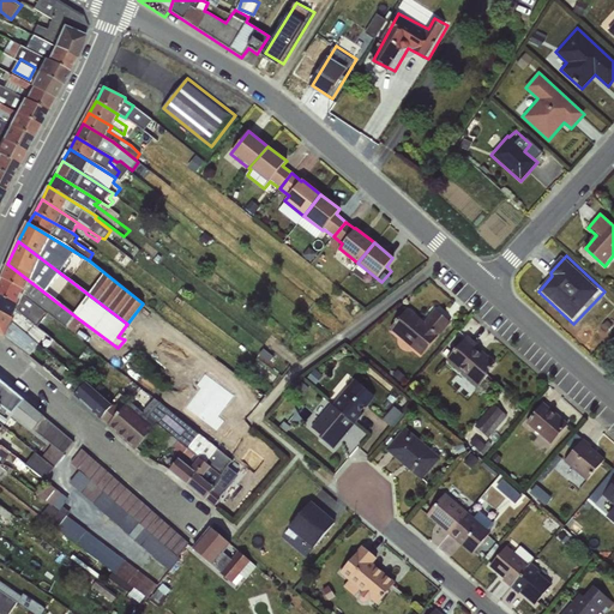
[(25,292),(59,323),(67,327),(76,317),(7,264),(1,278),(25,292)]
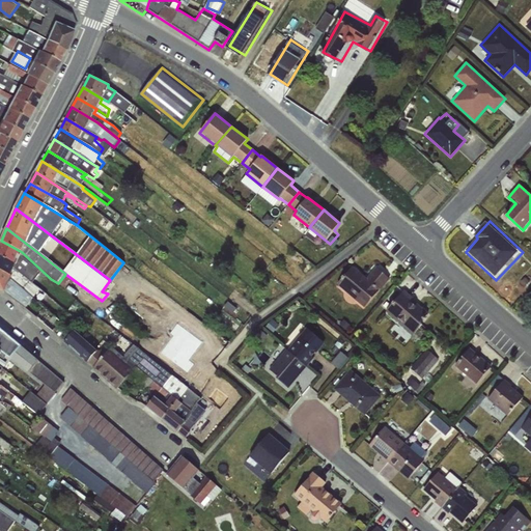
[(0,255),(16,263),(39,289),(44,291),(49,285),(51,279),(22,252),(1,241),(0,243),(0,255)]
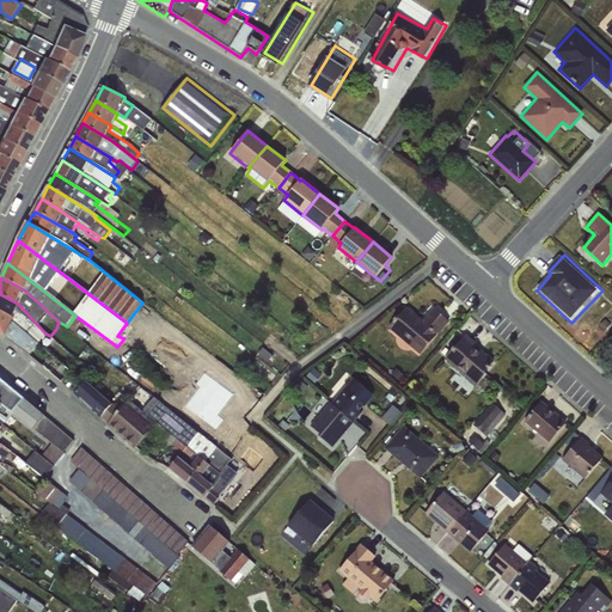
[(0,311),(16,319),(51,355),(57,347),(43,337),(46,334),(18,304),(0,294),(0,311)]
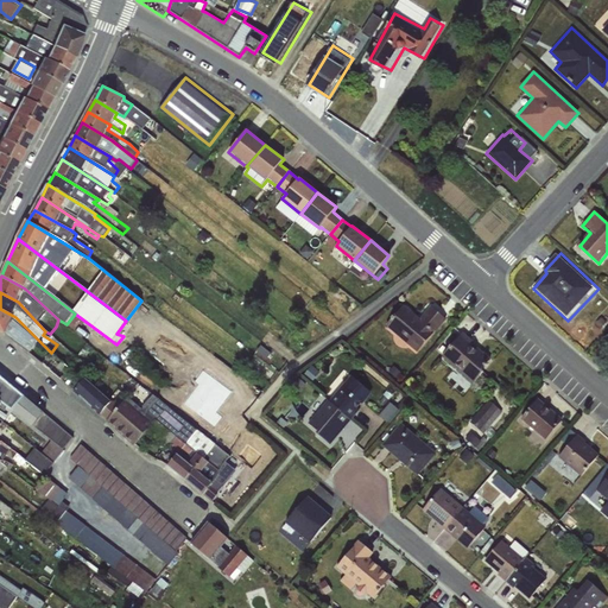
[(448,322),(432,309),(423,321),(404,304),(384,328),(417,356),(448,322)]
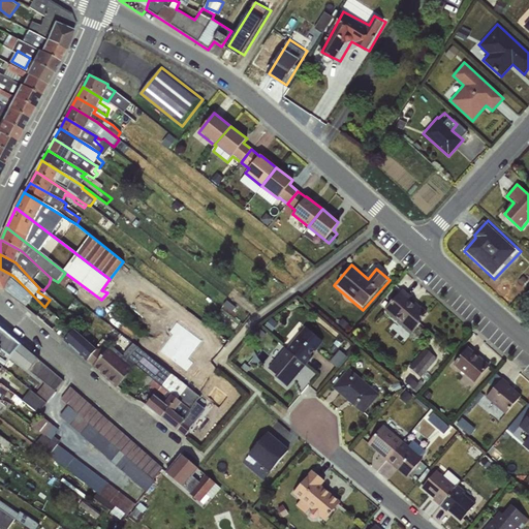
[(64,341),(70,333),(59,323),(60,320),(44,307),(13,276),(0,269),(0,288),(28,309),(64,341)]
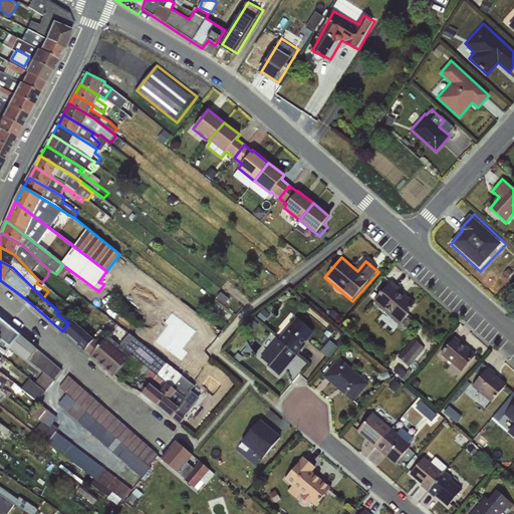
[(418,306),(391,283),(373,302),(400,326),(418,306)]
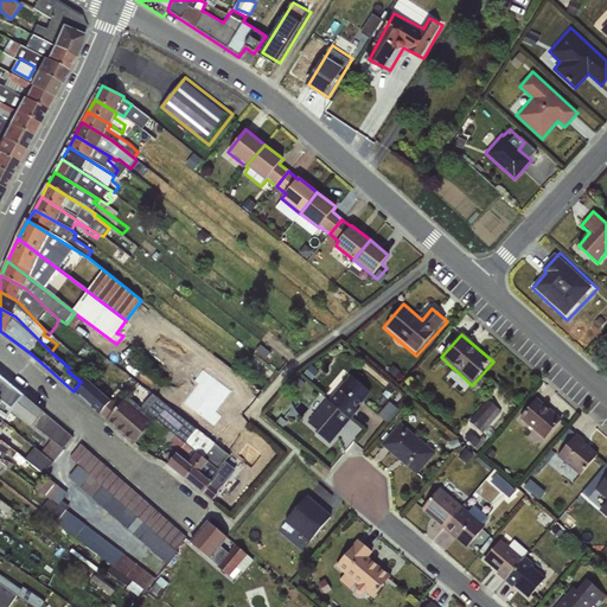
[(338,442),(372,387),(347,371),(312,427),(338,442)]
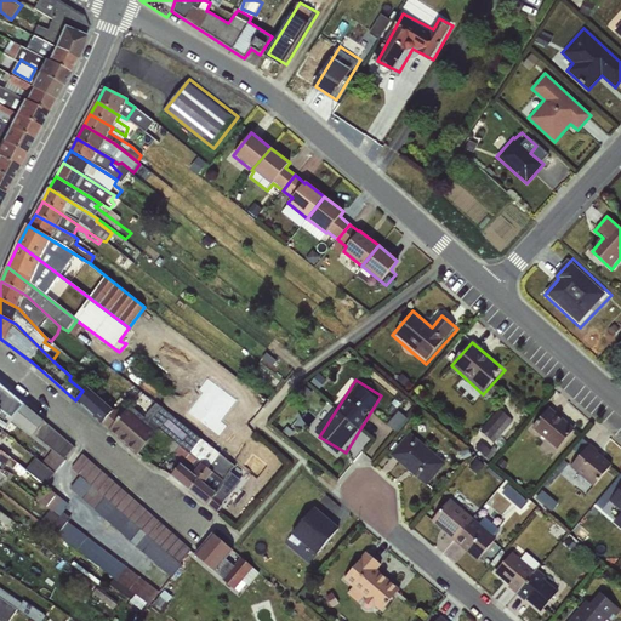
[(102,423),(112,410),(86,387),(83,391),(75,400),(102,423)]
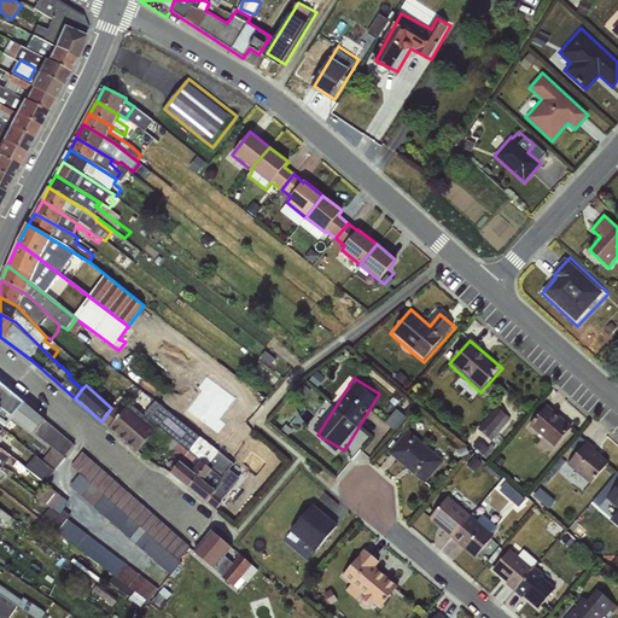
[(16,415),(54,445),(45,459),(39,454),(29,467),(47,482),(79,441),(27,401),(16,415)]
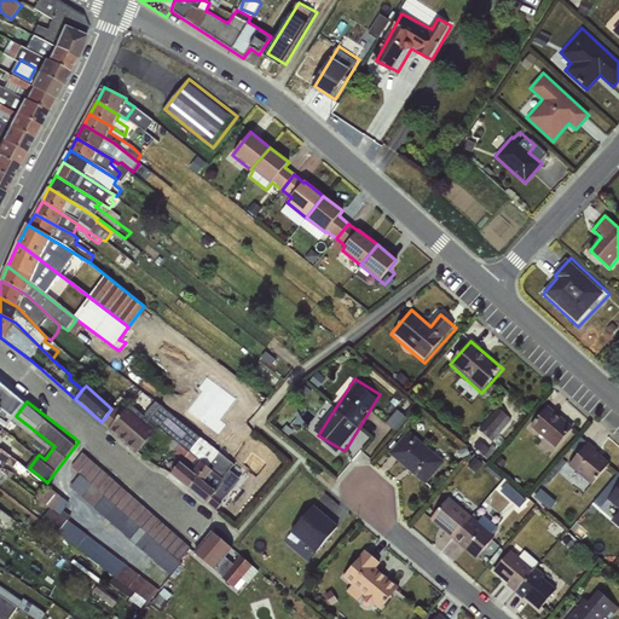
[(175,467),(200,437),(155,401),(143,415),(129,403),(122,411),(116,406),(111,409),(102,422),(137,452),(149,440),(157,446),(156,451),(175,467)]
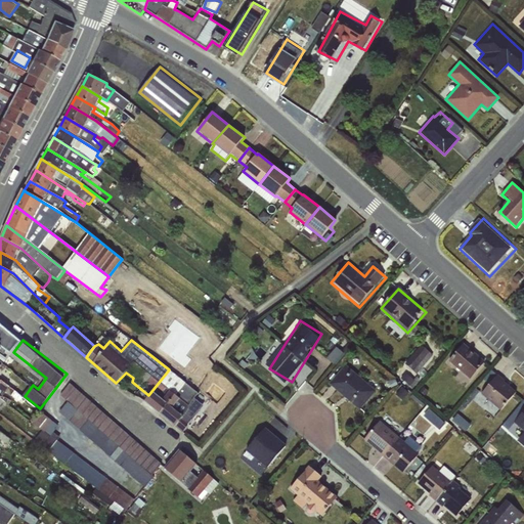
[(484,362),(464,345),(448,362),(462,373),(459,377),(467,384),(484,362)]
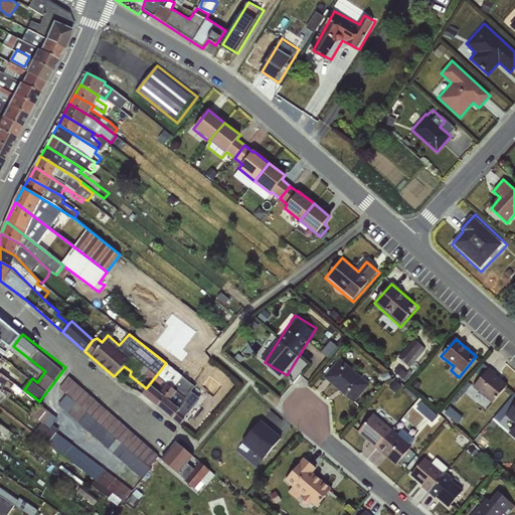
[(425,350),(414,340),(398,359),(410,369),(425,350)]
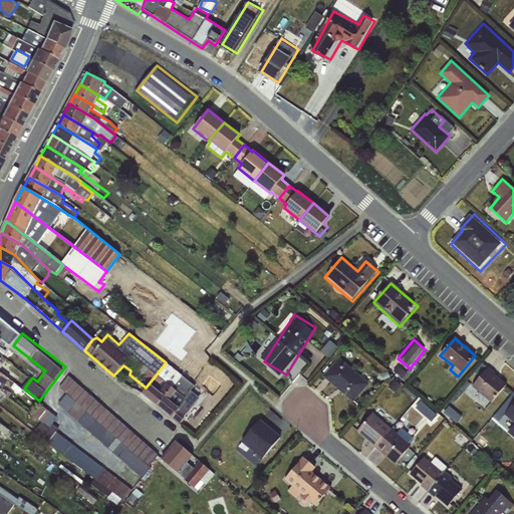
[(330,355),(336,347),(329,342),(323,350),(330,355)]
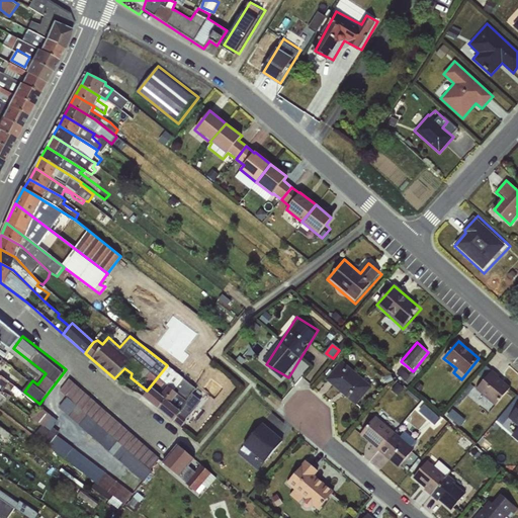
[(372,385),(341,361),(326,380),(356,405),(372,385)]
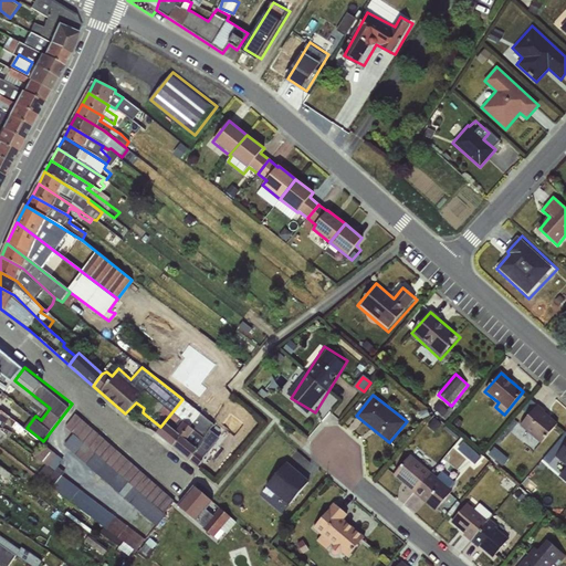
[(173,447),(190,427),(200,413),(182,399),(160,427),(156,433),(173,447)]
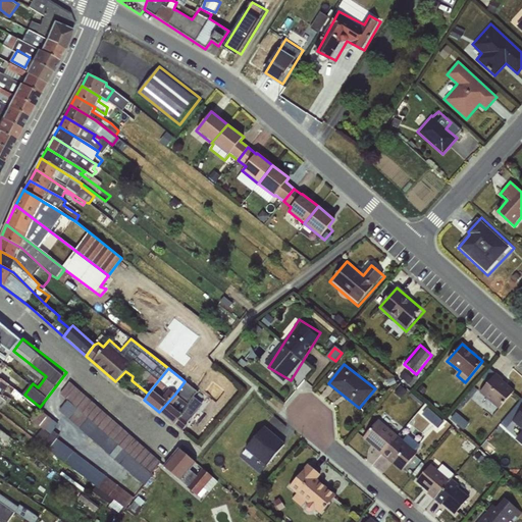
[(516,394),(494,374),(479,392),(501,411),(516,394)]
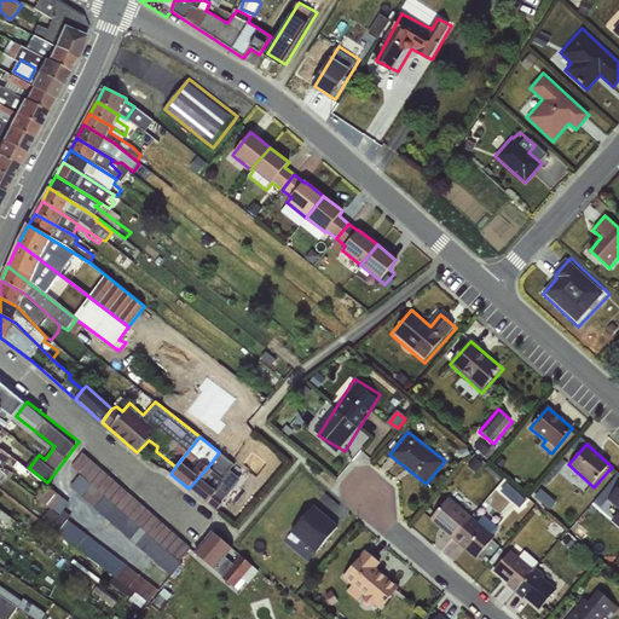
[(82,473),(71,486),(173,571),(195,545),(85,452),(74,466),(82,473)]
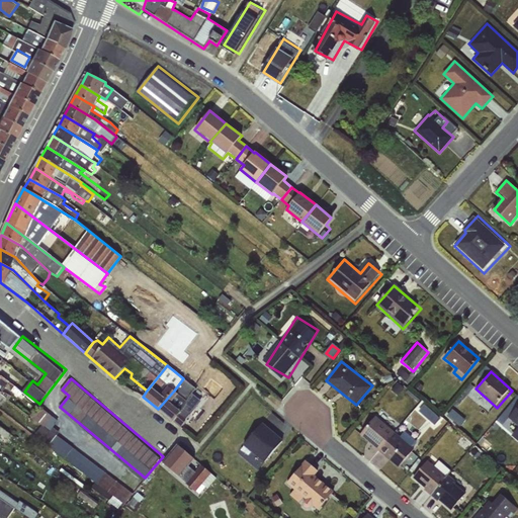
[(174,391),(158,409),(179,426),(189,413),(202,390),(196,384),(186,401),(174,391)]
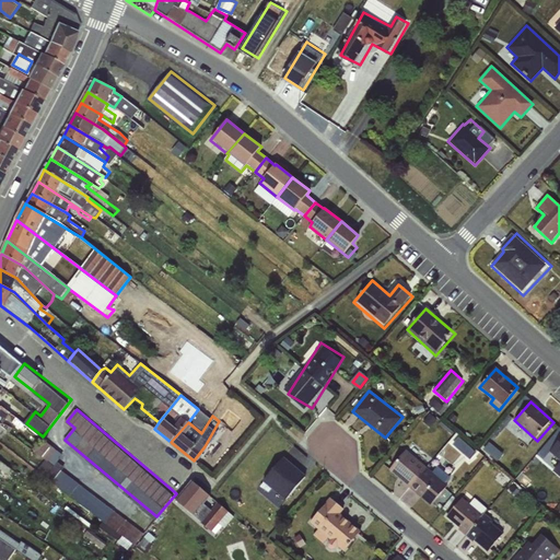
[(132,549),(147,531),(56,464),(65,453),(46,440),(38,451),(49,458),(39,470),(106,520),(101,526),(132,549)]
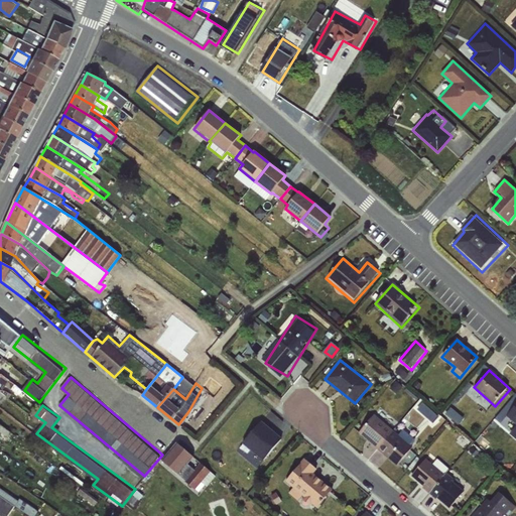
[(515,406),(507,417),(515,425),(515,406)]
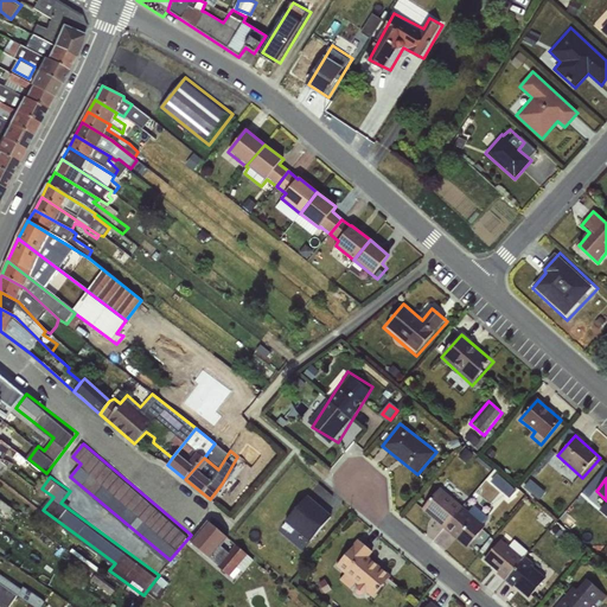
[(489,528),(442,489),(425,511),(470,549),(489,528)]
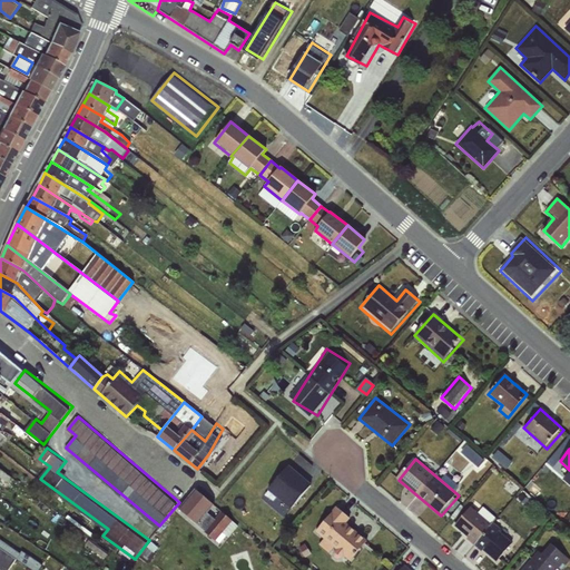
[(295,511),(315,481),(288,463),(268,493),(295,511)]
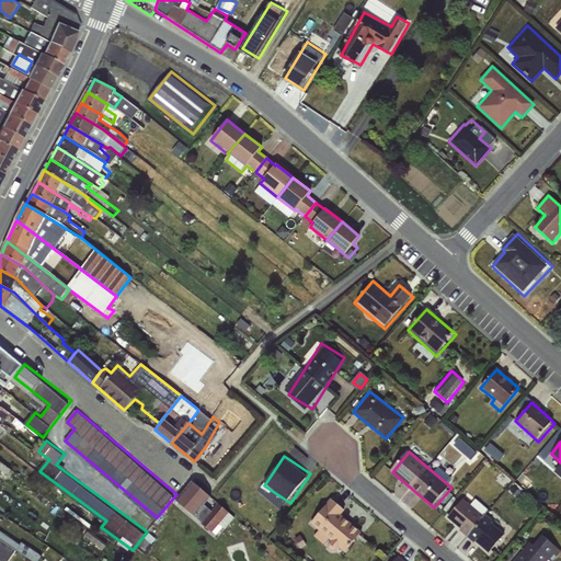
[(207,504),(215,495),(196,479),(179,499),(203,521),(213,510),(207,504)]
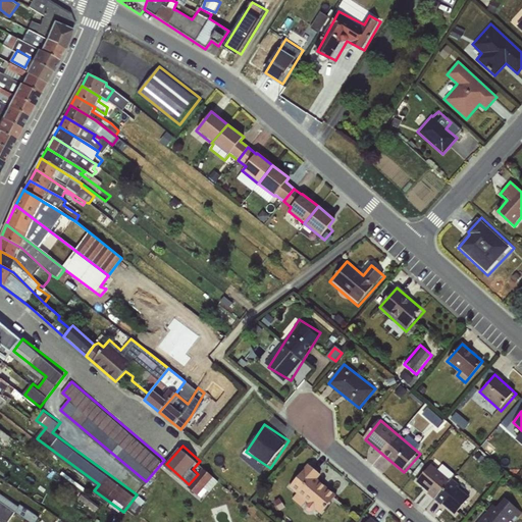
[(341,494),(320,477),(323,473),(311,463),(291,485),(299,492),(296,496),(320,517),(341,494)]
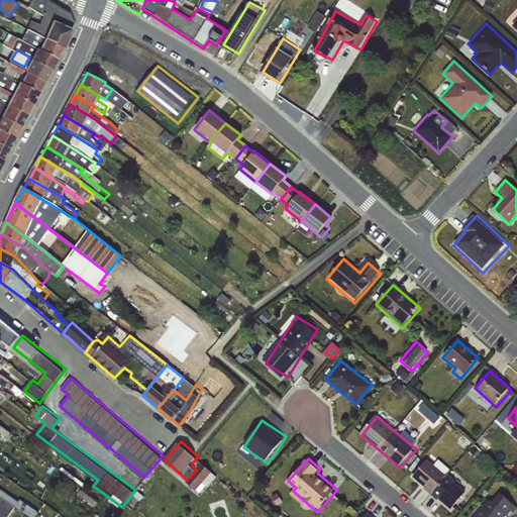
[(466,493),(426,459),(410,478),(450,511),(466,493)]
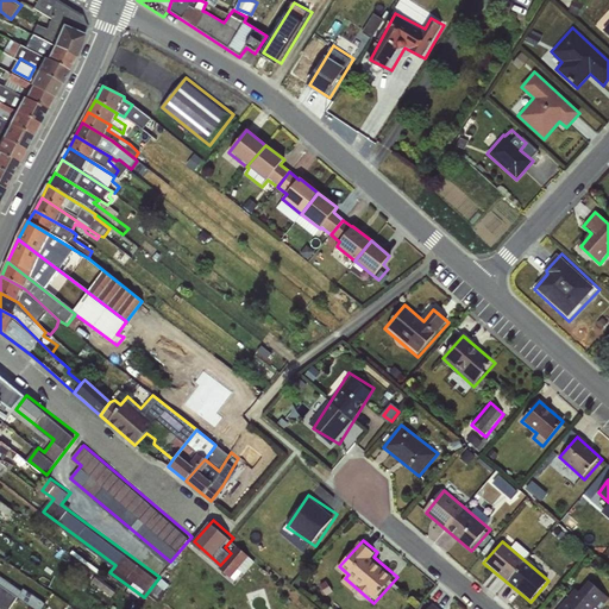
[(221,566),(227,571),(244,550),(238,545),(221,566)]
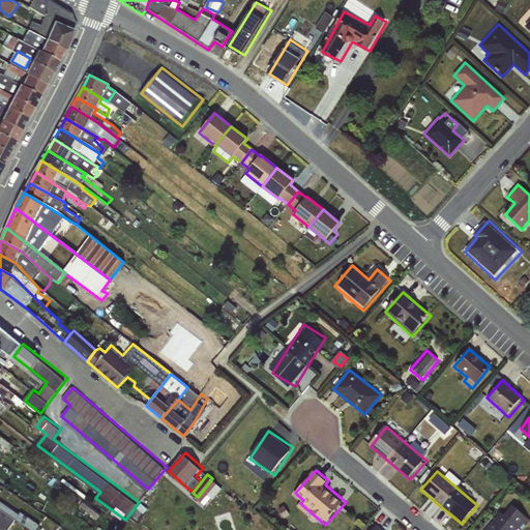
[(208,506),(224,488),(213,478),(198,498),(208,506)]
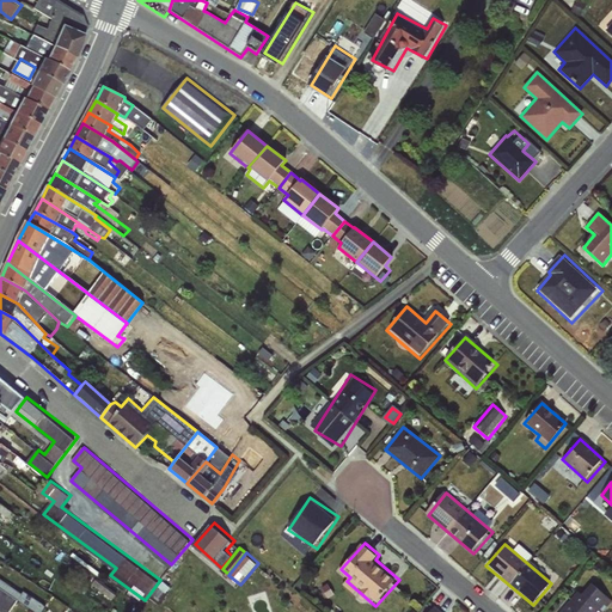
[(583,599),(579,595),(563,611),(603,611),(611,601),(594,587),(583,599)]
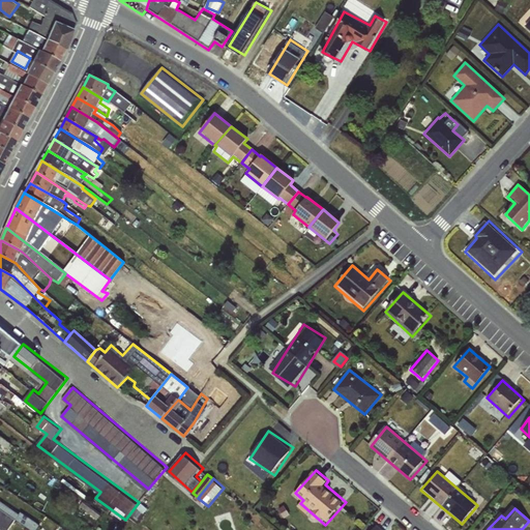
[(0,529),(11,529),(18,524),(0,511),(0,529)]
